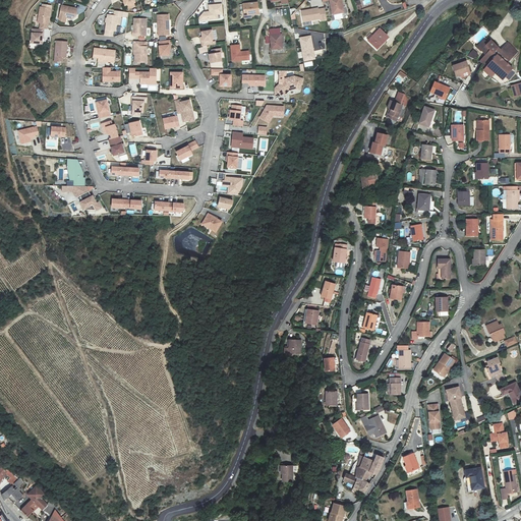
[(344,7),(341,0),(331,0),(334,14),(344,12),(343,8),(344,7)]
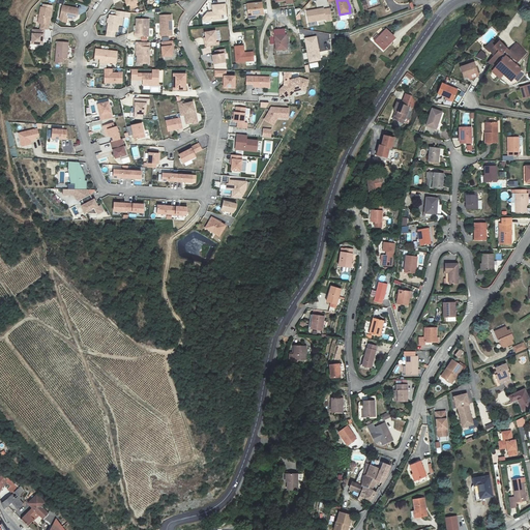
[(264,13),(262,2),(247,4),(248,19),(256,18),(256,15),(264,13)]
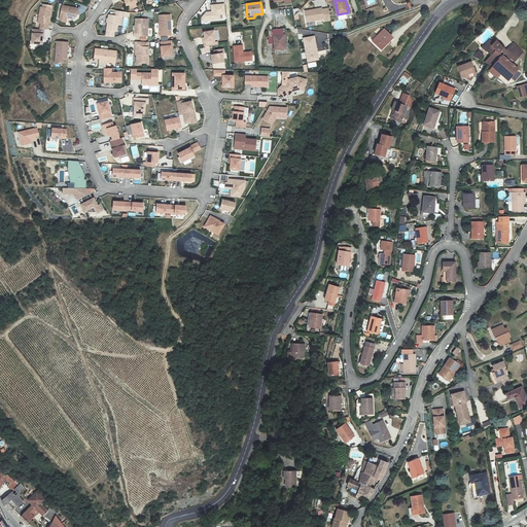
[(224,14),(223,4),(210,6),(211,12),(205,13),(202,19),(202,22),(220,19),(219,14),(224,14)]
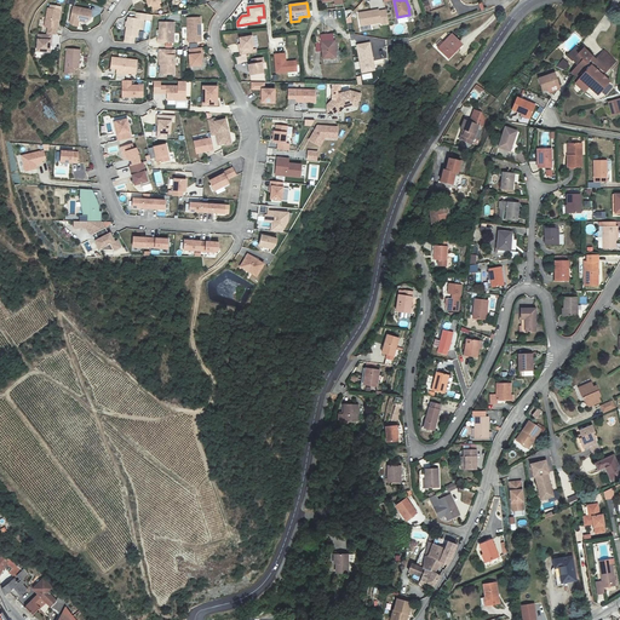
[(61,9),(49,6),(45,24),(49,26),(46,33),(52,33),(56,33),(61,9)]
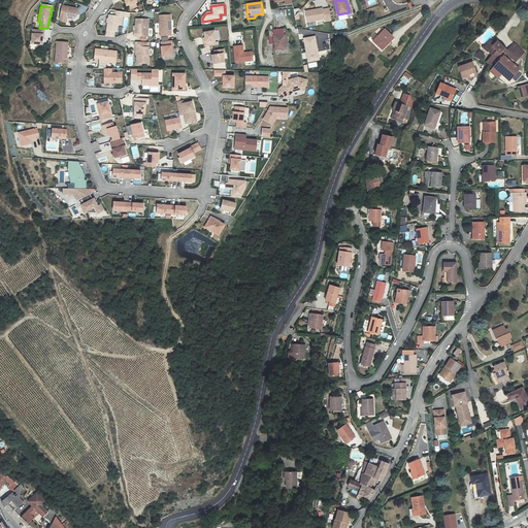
[(63,5),(61,15),(60,19),(63,21),(67,22),(67,18),(73,19),(77,17),(78,8),(63,5)]
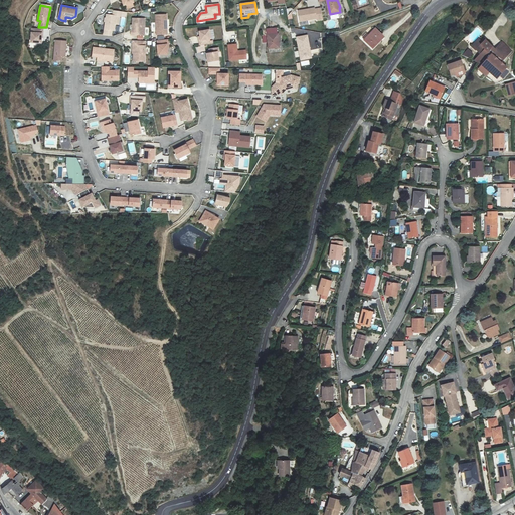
[(323,19),(321,9),(314,10),(313,8),(298,11),(300,24),(308,22),(308,20),(315,19),(315,20),(323,19)]
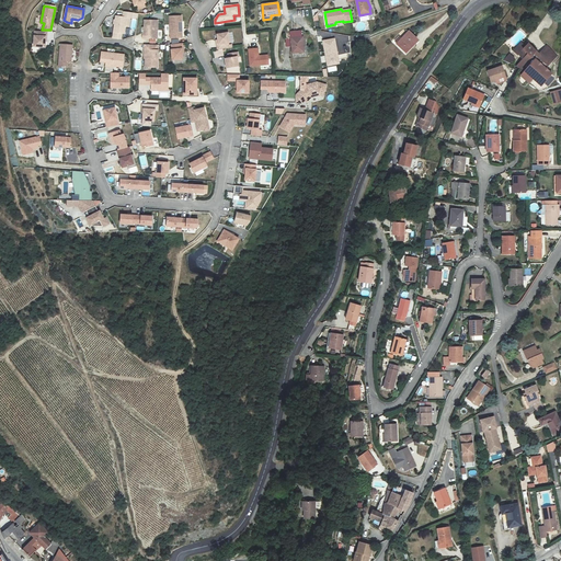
[(133,11),(124,10),(123,15),(116,14),(114,31),(125,32),(126,25),(127,16),(132,18),(133,11)]
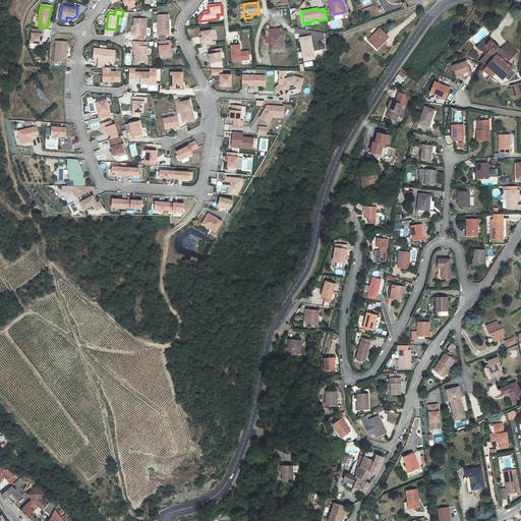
[(168,15),(158,15),(159,36),(169,36),(169,31),(168,31),(167,20),(169,20),(168,15)]
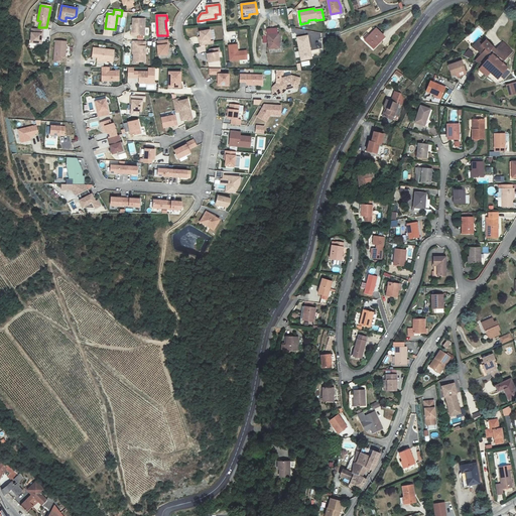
[(144,34),(145,17),(132,17),(132,29),(131,29),(131,34),(144,34)]
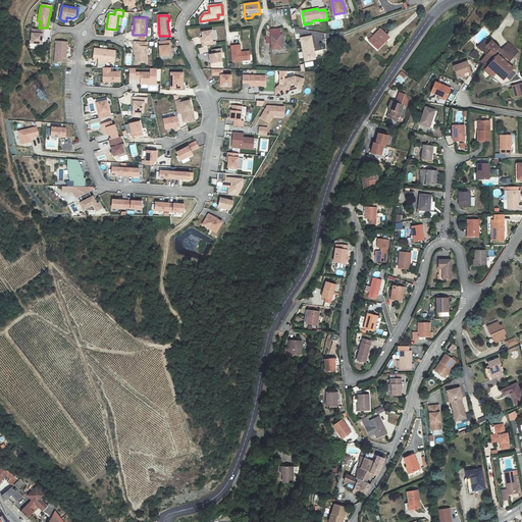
[(43,35),(43,30),(39,30),(32,29),(31,44),(41,45),(42,39),(42,35),(43,35)]
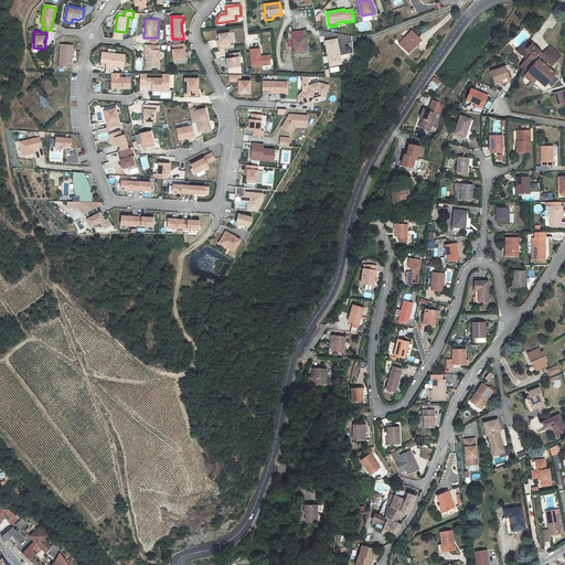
[(292,40),(288,40),(289,46),(294,45),(295,53),(306,52),(304,31),(292,32),(292,40)]
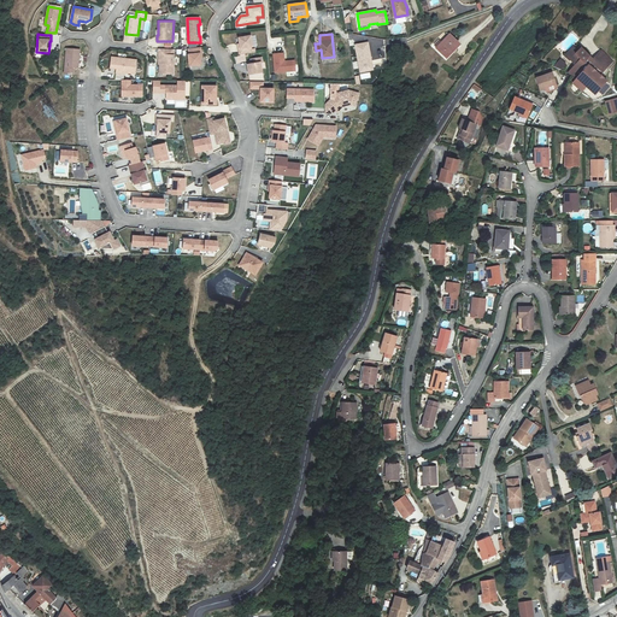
[(250,35),(238,36),(240,47),(238,47),(239,53),(254,51),(254,47),(251,48),(250,46),(252,45),(250,35)]
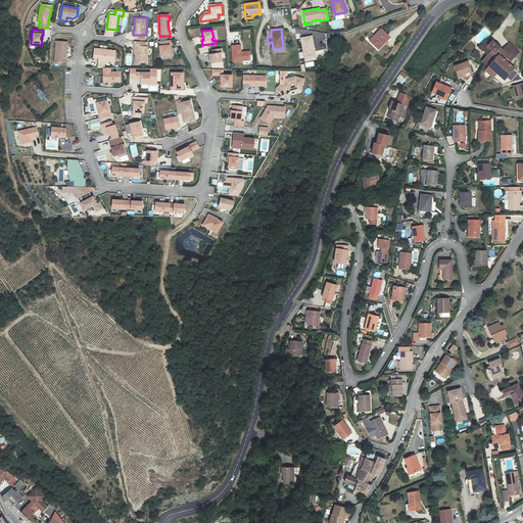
[(371,41),(378,48),(389,37),(381,30),(371,41)]
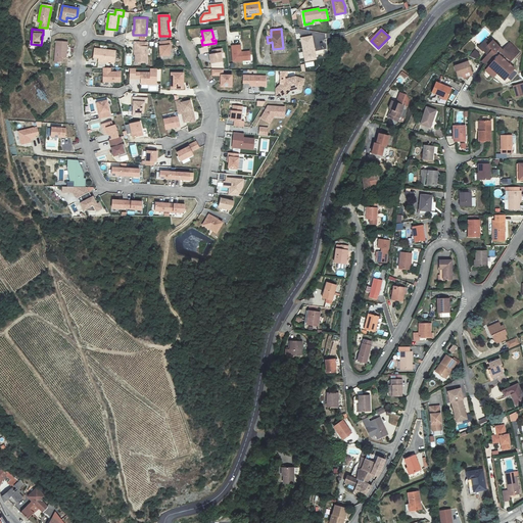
[(301,38),(305,61),(317,59),(313,36),(301,38)]
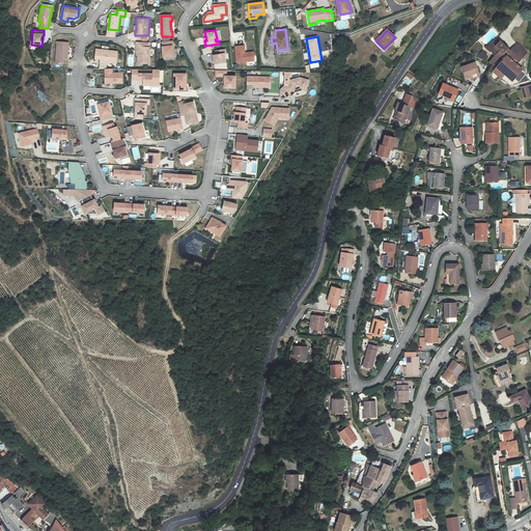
[(202,37),(196,39),(198,47),(204,44),(202,37)]
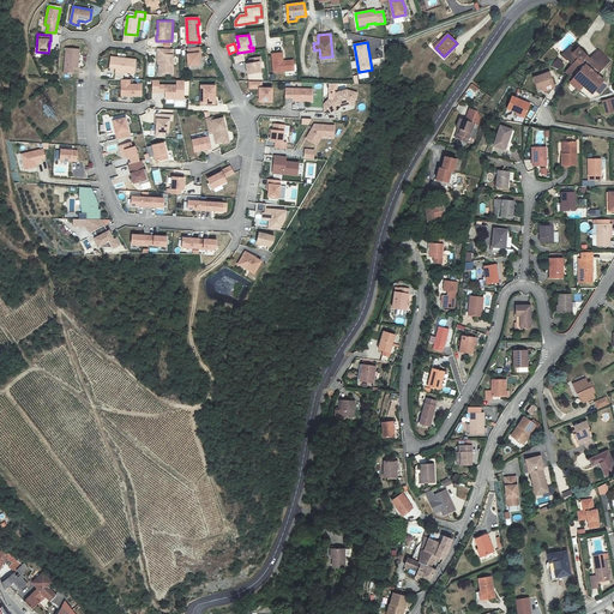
[(79,49),(65,48),(64,73),(72,73),(73,68),(77,68),(79,49)]
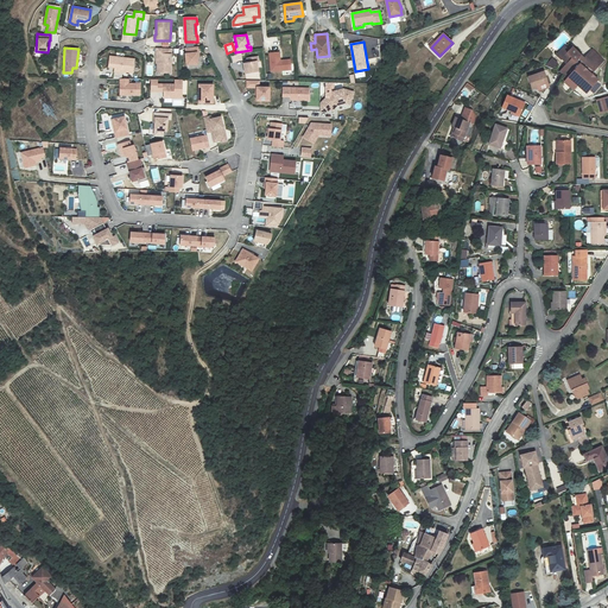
[(187,49),(187,54),(185,54),(187,65),(198,64),(197,57),(198,57),(197,48),(187,49)]
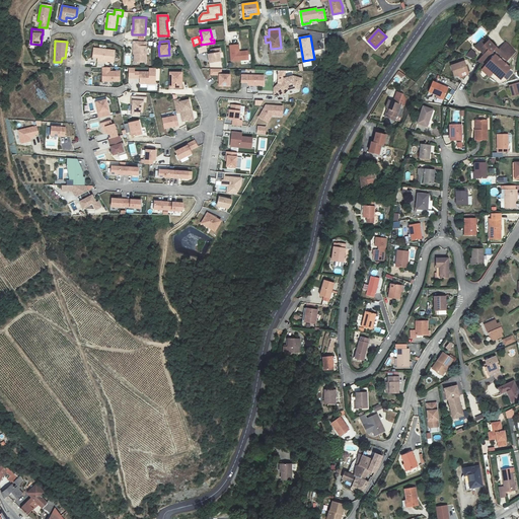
[(478,63),(485,66),(492,54),(500,60),(504,55),(499,51),(488,41),(485,44),(482,41),(474,49),(477,52),(476,53),(479,55),(482,53),(484,55),(478,63)]
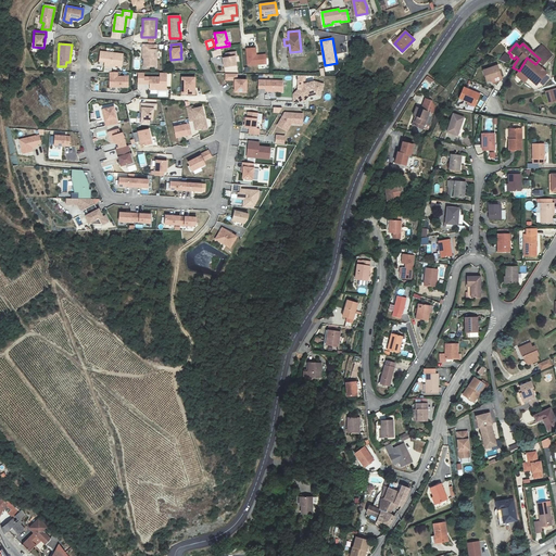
[(143,58),(144,58),(144,66),(156,67),(156,45),(143,45),(143,58)]
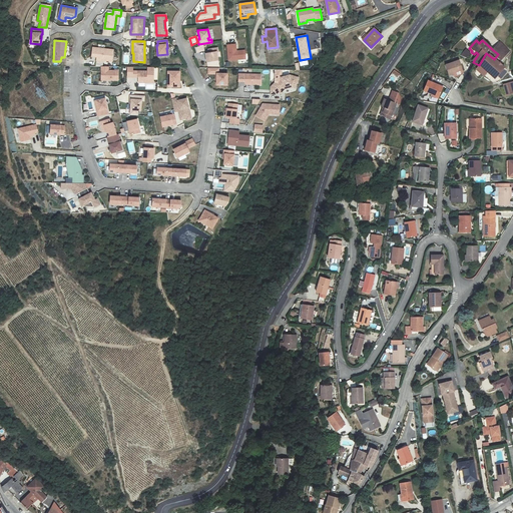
[(500,43),(493,50),(498,54),(494,59),(498,62),(509,51),(500,43)]
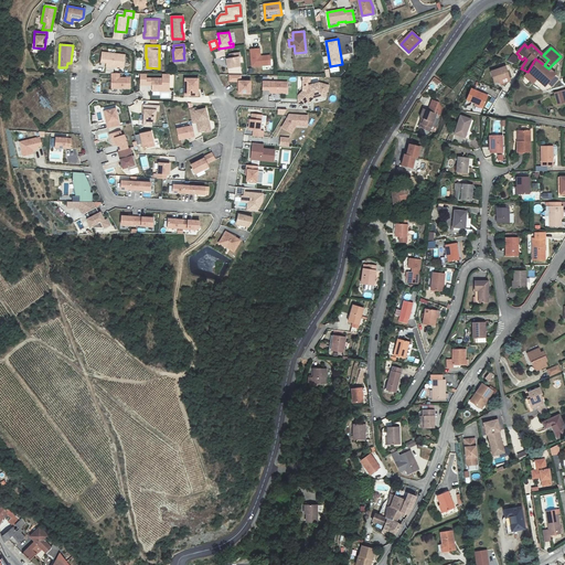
[(259,49),(251,50),(252,66),(270,65),(269,55),(259,55),(259,49)]
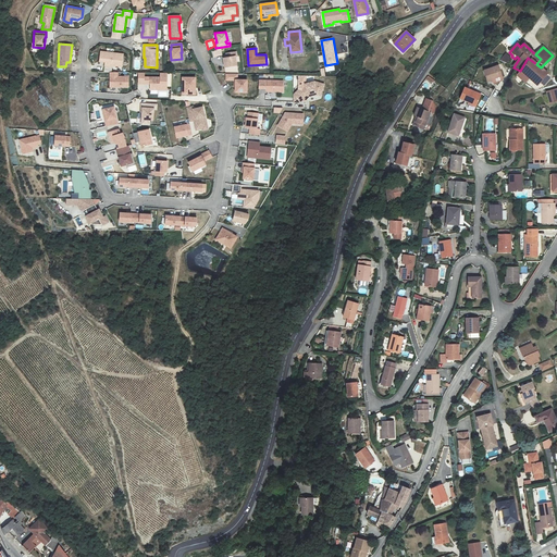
[(122,66),(124,54),(100,51),(100,62),(106,62),(104,65),(112,66),(112,65),(122,66)]
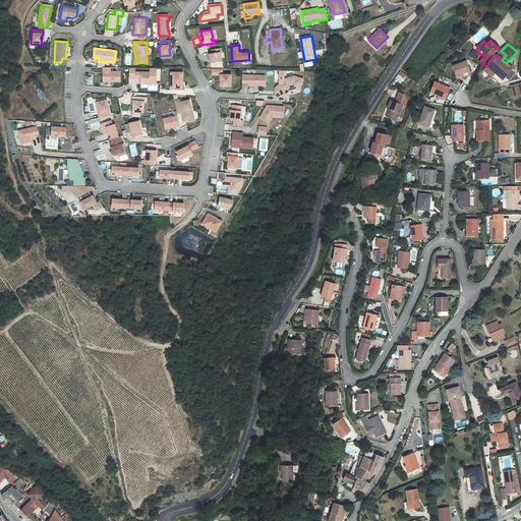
[(221,49),(212,50),(213,54),(209,55),(210,60),(212,60),(212,63),(222,61),(220,53),(222,53),(221,49)]
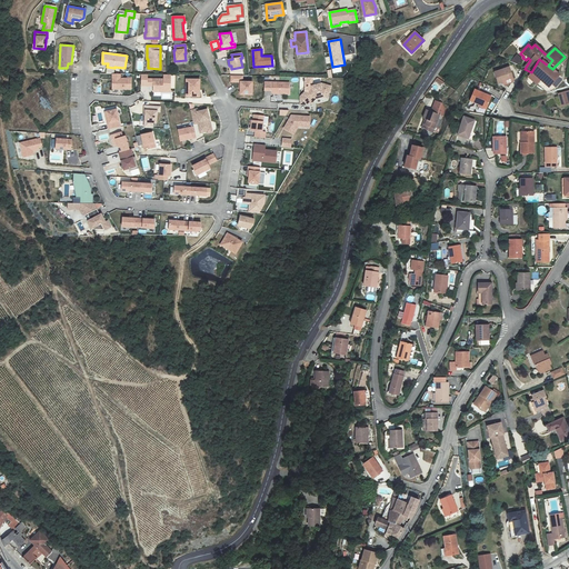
[(516,56),(515,57),(510,62),(511,62),(517,66),(520,61),(516,56)]
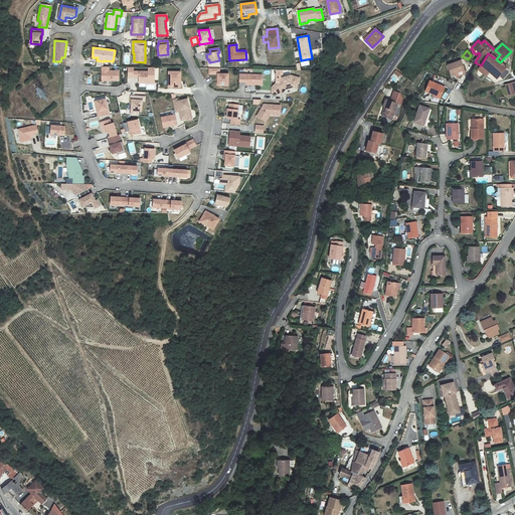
[(488,53),(481,65),(481,66),(485,68),(488,63),(492,66),(487,71),(492,76),(497,71),(500,74),(505,68),(496,60),(496,59),(488,53)]
